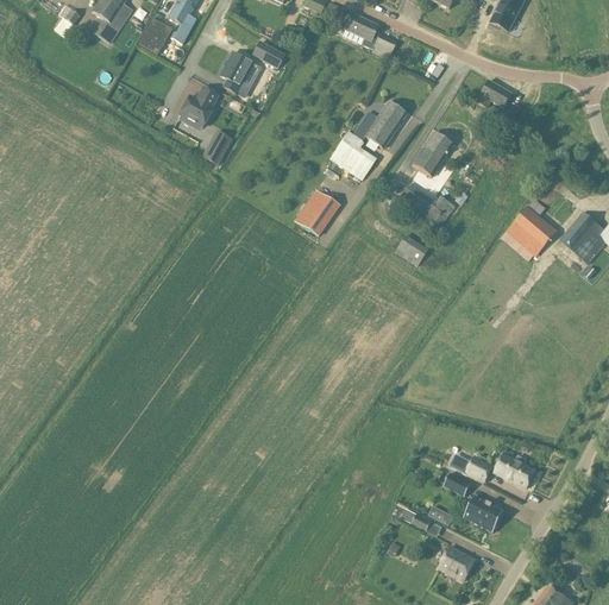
[(98,0),(93,10),(105,18),(95,31),(110,42),(132,7),(124,2),(125,0),(98,0)]
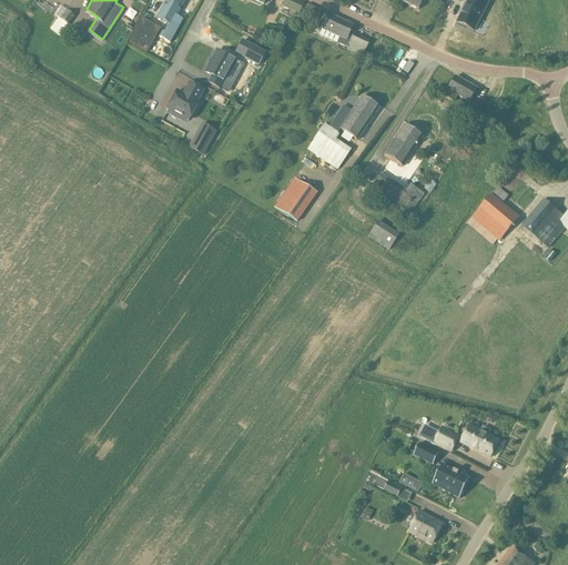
[(159,33),(170,40),(182,17),(176,13),(183,0),(163,0),(156,13),(166,19),(159,33)]
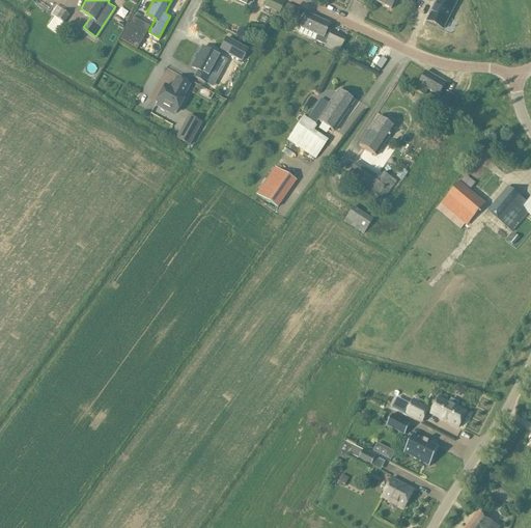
[(284,0),(264,0),(263,3),(279,10),(284,0)]
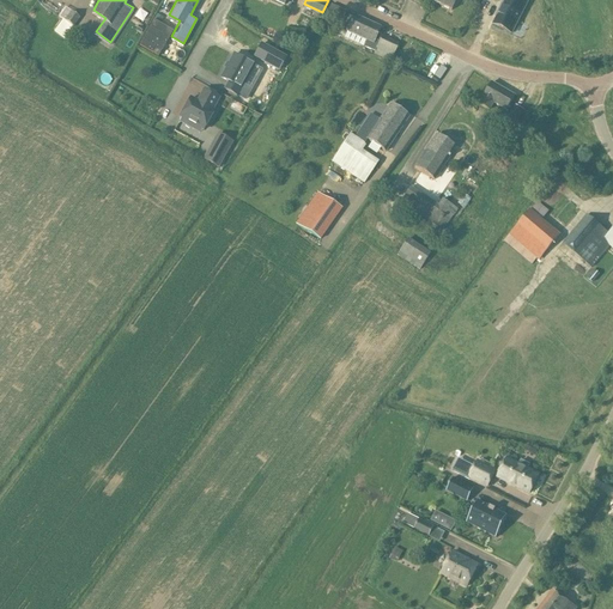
[(432,0),(453,10),(456,0),(432,0)]
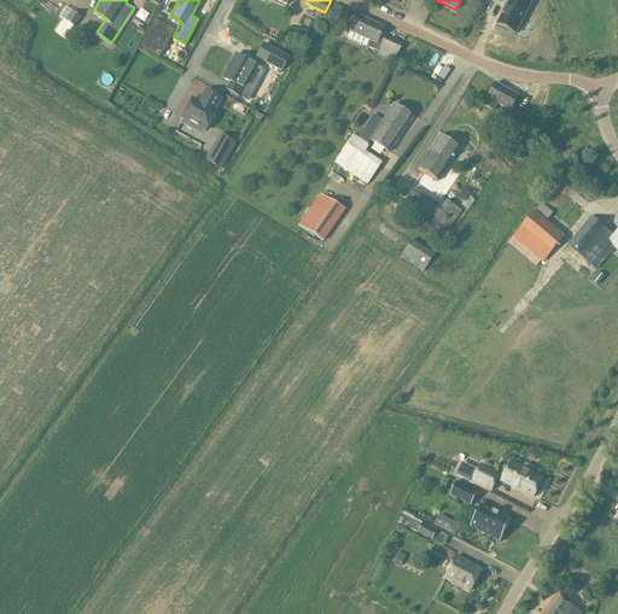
[(506,7),(500,17),(519,25),(531,0),(509,0),(508,0),(505,7),(506,7)]
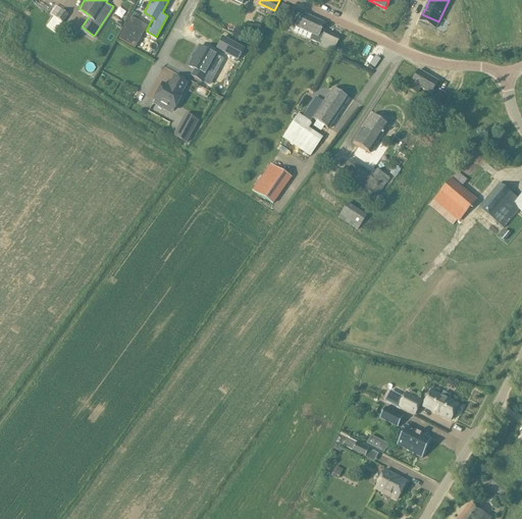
[(48,23),(56,30),(63,20),(68,12),(61,7),(55,14),(54,14),(48,23)]
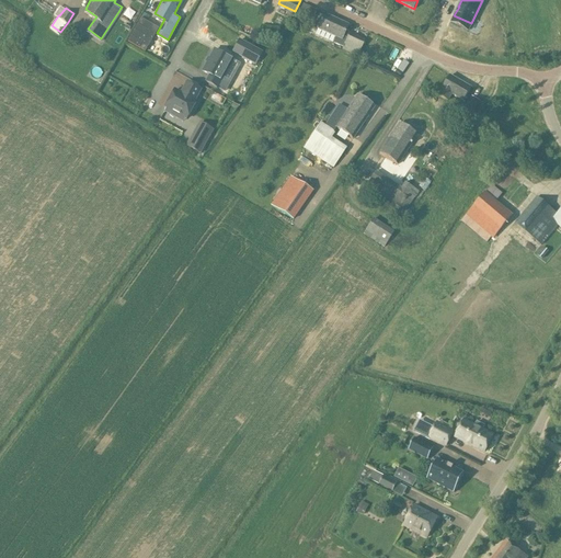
[(324,11),(318,25),(336,34),(333,40),(343,44),(343,45),(358,53),(365,37),(346,29),(348,22),(324,11)]
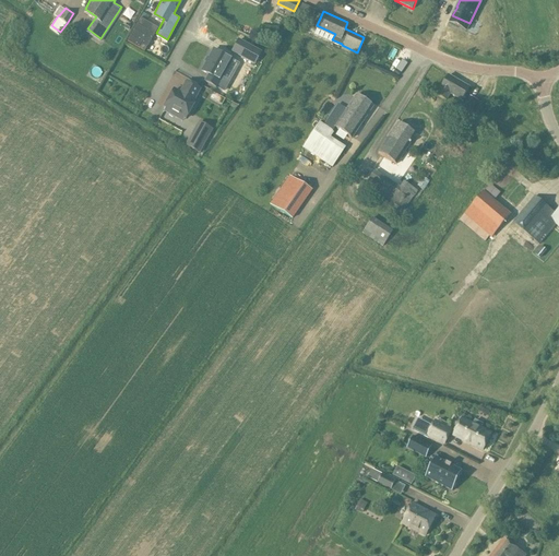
[(152,43),(162,48),(165,42),(156,36),(152,43)]
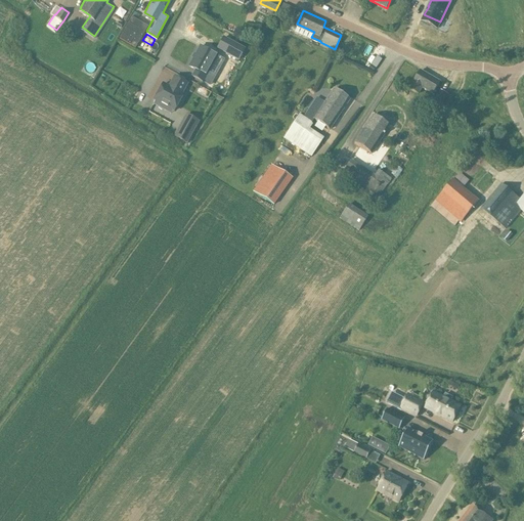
[(244,46),(223,35),(217,46),(237,57),(244,46)]
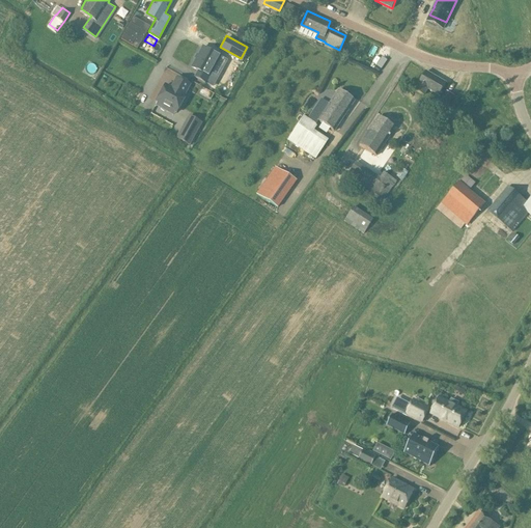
[(154,46),(144,40),(143,40),(140,46),(150,52),(154,46)]
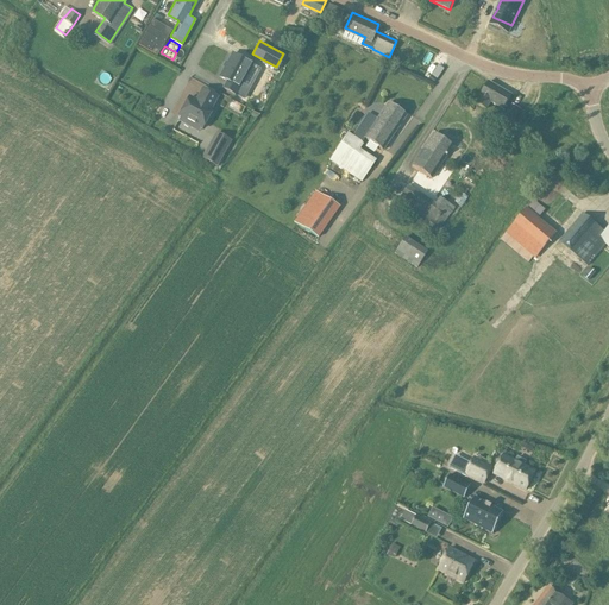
[(251,62),(232,51),(219,74),(227,79),(224,86),(237,93),(242,86),(238,83),(251,62)]
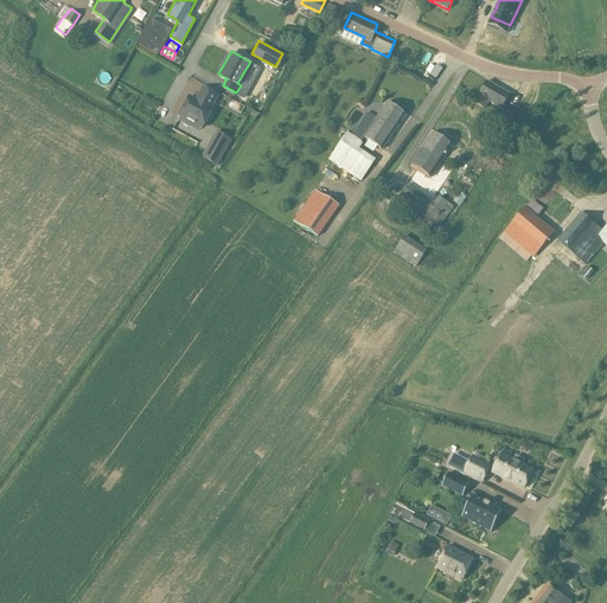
[(509,91),(489,79),(481,91),(478,100),(485,103),(489,96),(502,103),(509,91)]
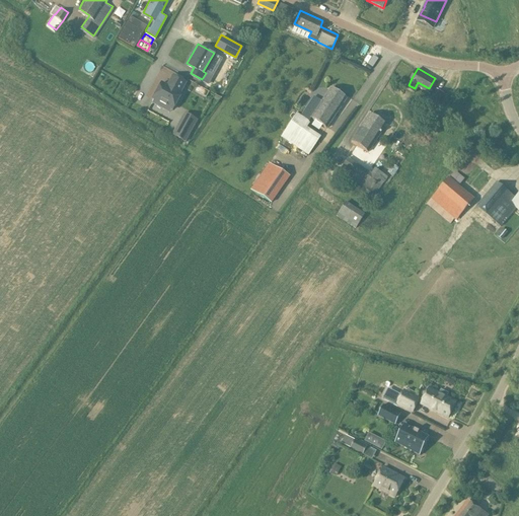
[(184,80),(172,73),(168,80),(169,81),(168,84),(161,81),(152,96),(171,107),(180,91),(179,91),(184,80)]
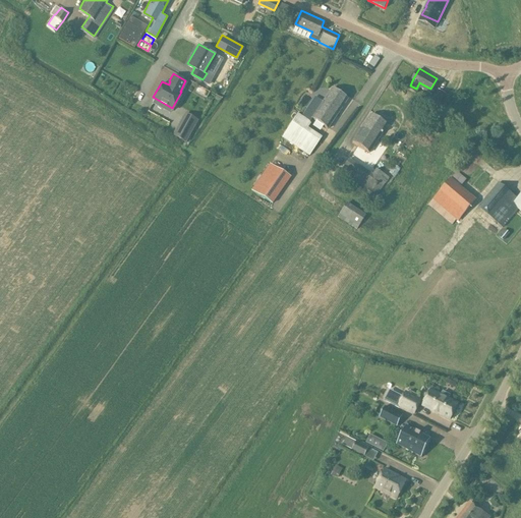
[(194,91),(207,95),(209,88),(196,83),(194,91)]
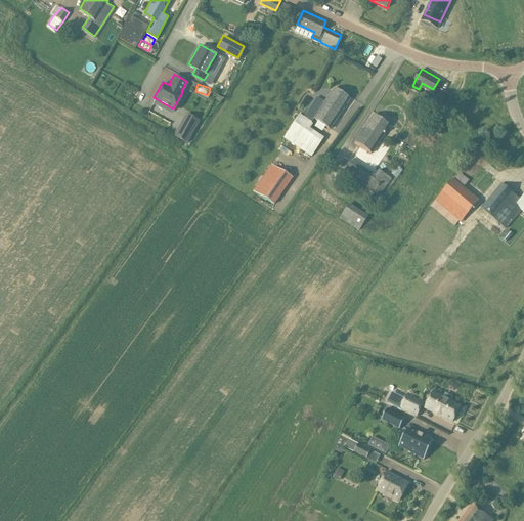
[(304,115),(300,112),(284,134),(312,154),(323,136),(308,126),(311,120),(314,116),(330,127),(350,97),(334,86),(326,96),(317,112),(309,106),(304,115)]
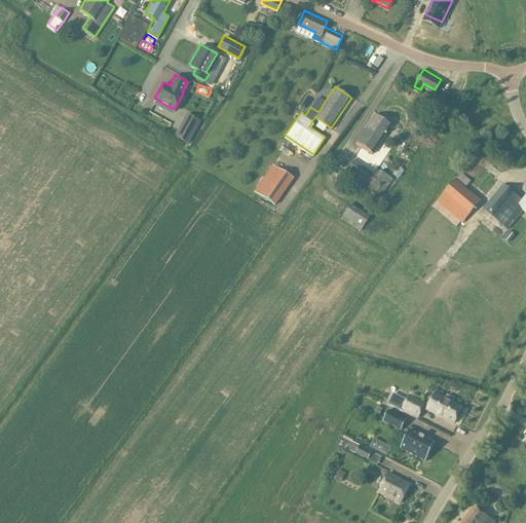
[(449,91),(442,87),(435,100),(441,104),(449,91)]
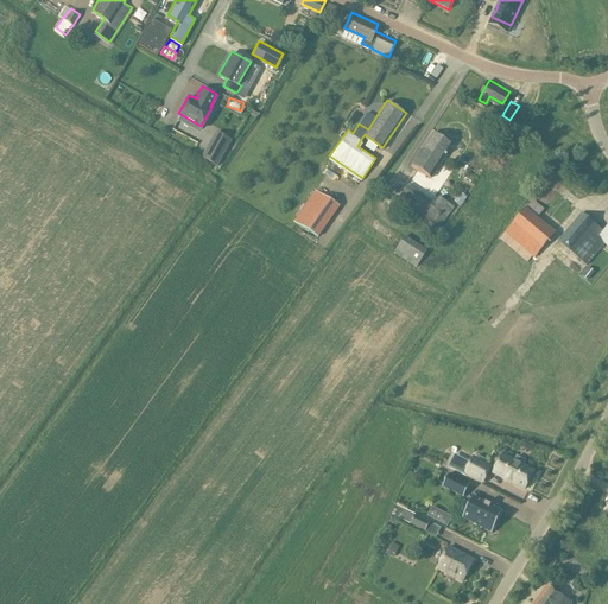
[(529,112),(521,107),(510,125),(517,129),(529,112)]
